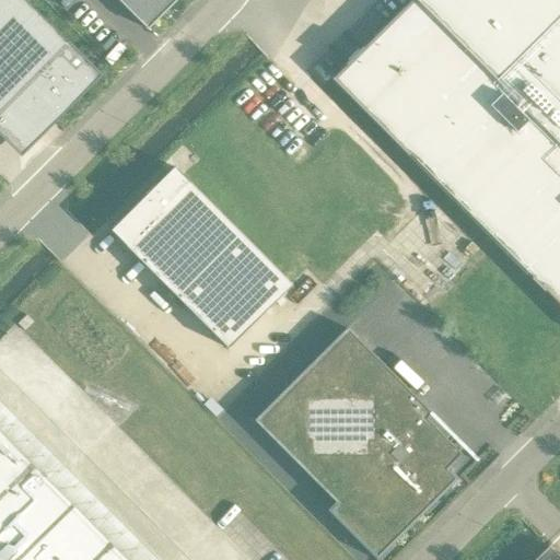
[(24,0),(0,0),(0,136),(20,156),(101,76),(24,0)]
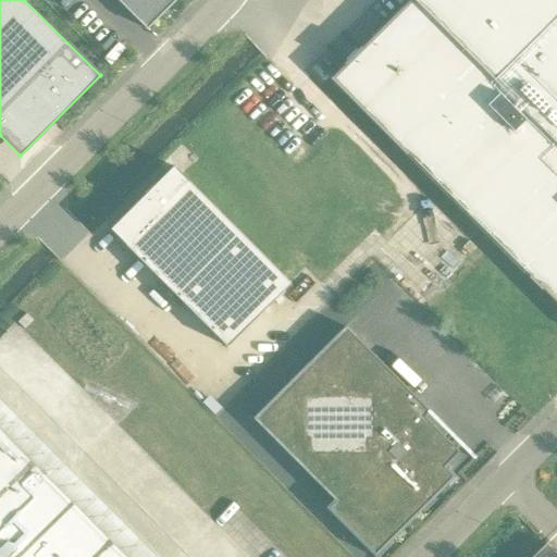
[(115,0),(146,29),(175,0),(115,0)]
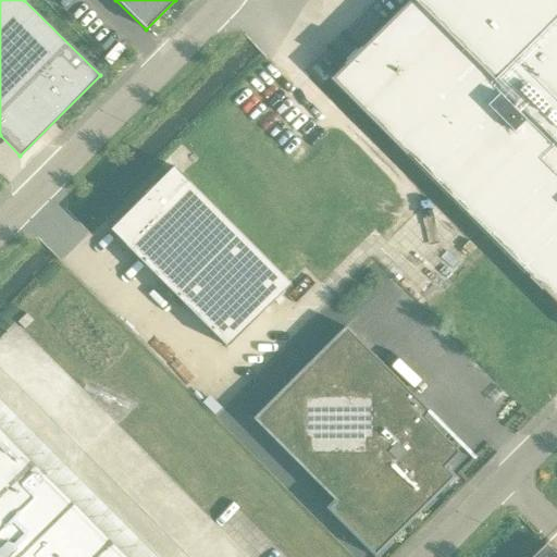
[(411,159),(524,273),(556,305),(556,0),(411,0),(362,50),(359,47),(342,64),(345,66),(332,79),(411,159)]
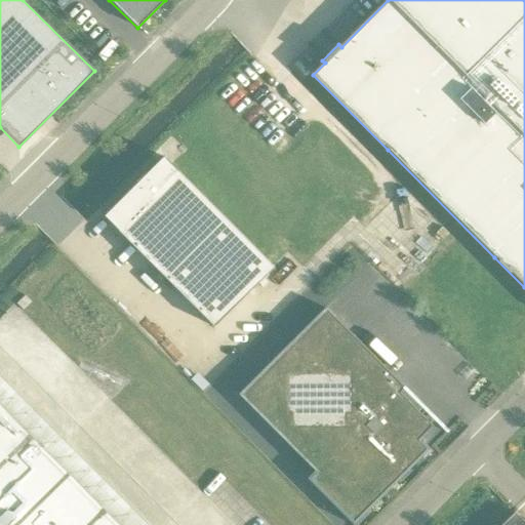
[(102,215),(212,326),(272,267),(233,227),(230,225),(162,156),(102,215)]
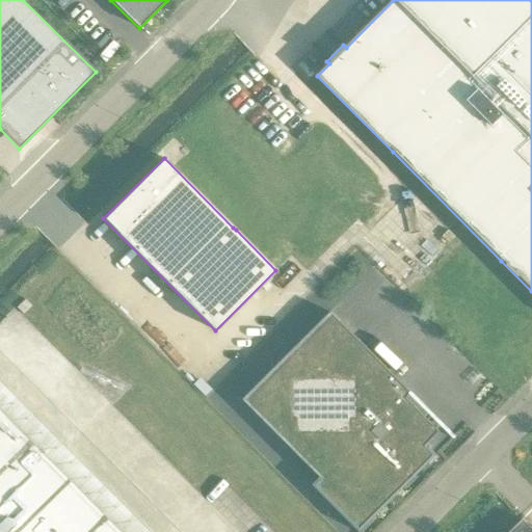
[(310,485),(357,531),(434,455),(424,445),(437,431),(390,383),(396,378),(329,313),(241,400),(318,477),(310,485)]
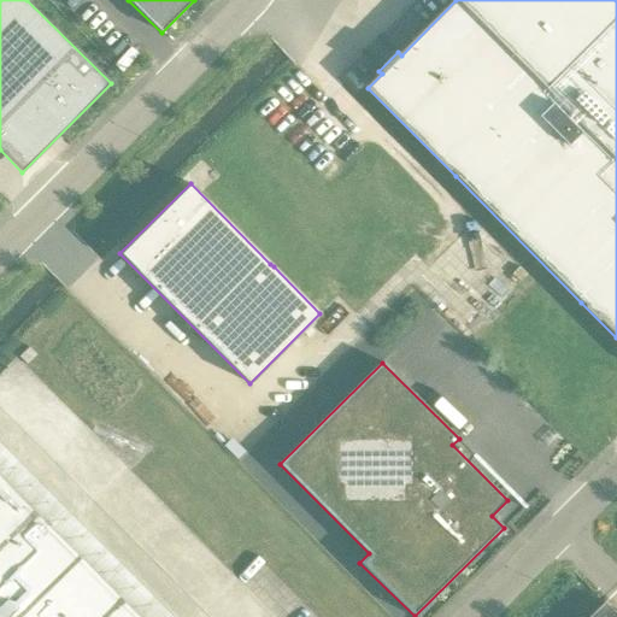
[(140,616),(0,476),(0,616),(140,616)]
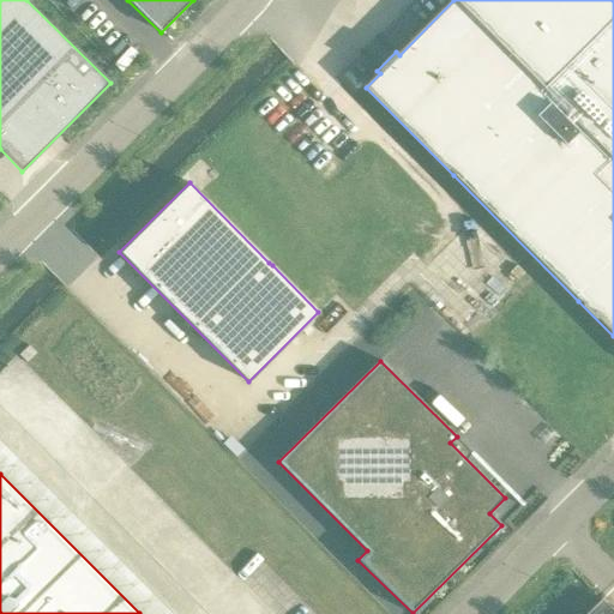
[(613,613),(601,600),(585,613),(613,613)]
